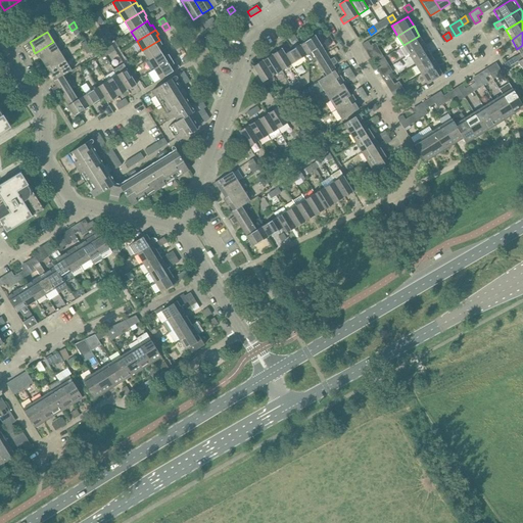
[(294,34),(289,38),(292,43),(297,39),(294,34)]
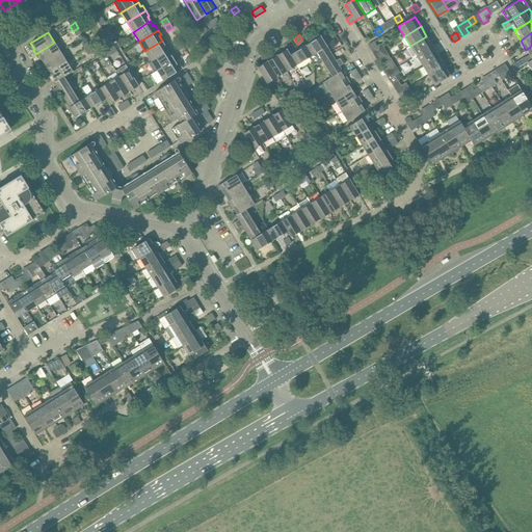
[(306,46),(312,56),(317,52),(320,58),(330,52),(320,36),(306,46)]
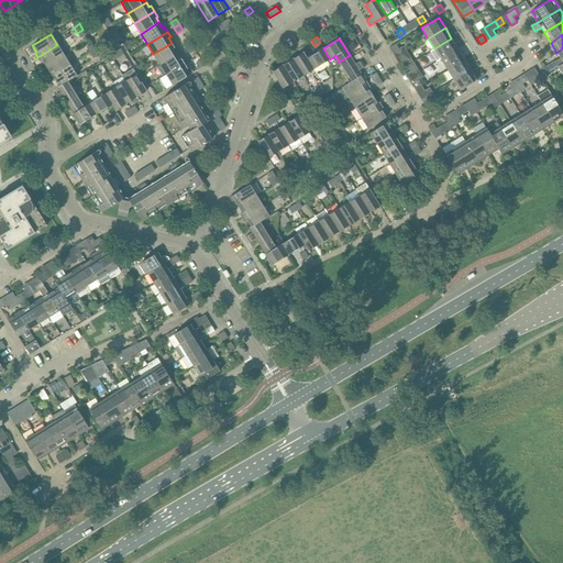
[(434,48),(430,52),(437,62),(441,59),(457,48),(451,39),(434,48)]
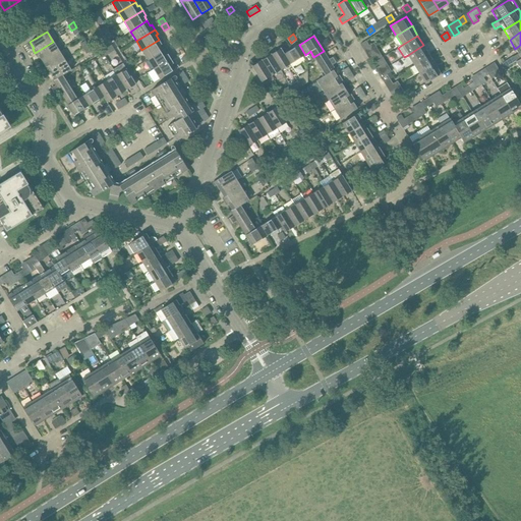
[(159,40),(141,50),(148,60),(166,48),(163,43),(162,44),(159,40)]
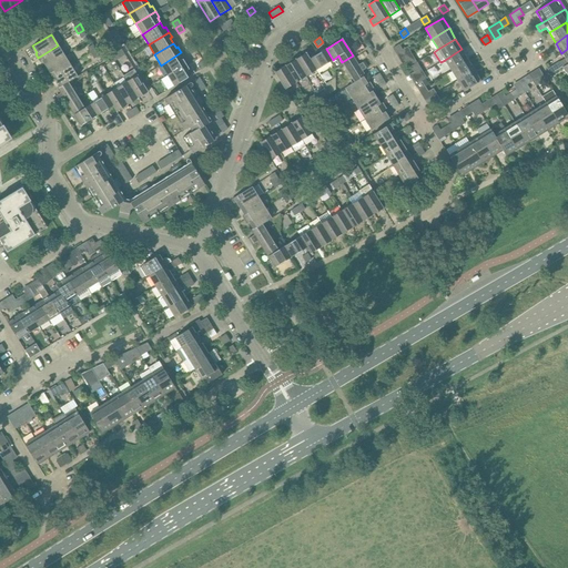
[(97,50),(93,44),(88,48),(91,53),(97,50)]
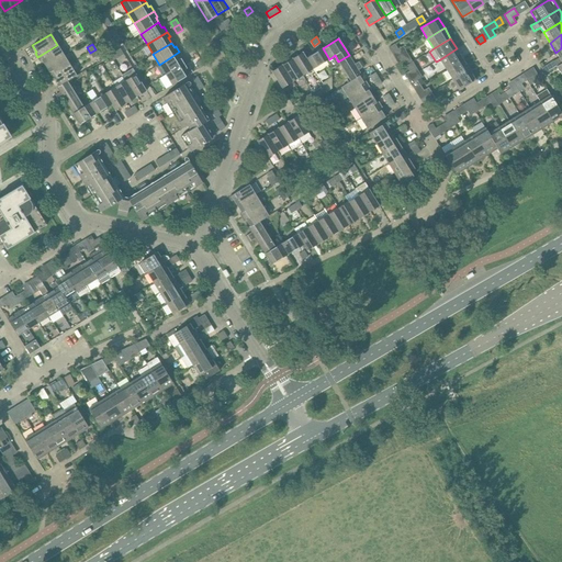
[(194,49),(191,44),(186,48),(189,53),(194,49)]
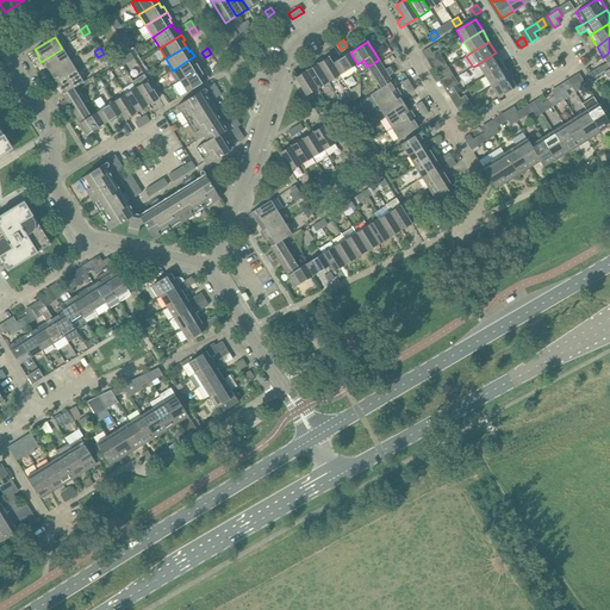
[(429,48),(422,53),(429,63),(435,60),(441,56),(437,50),(433,54),(429,48)]
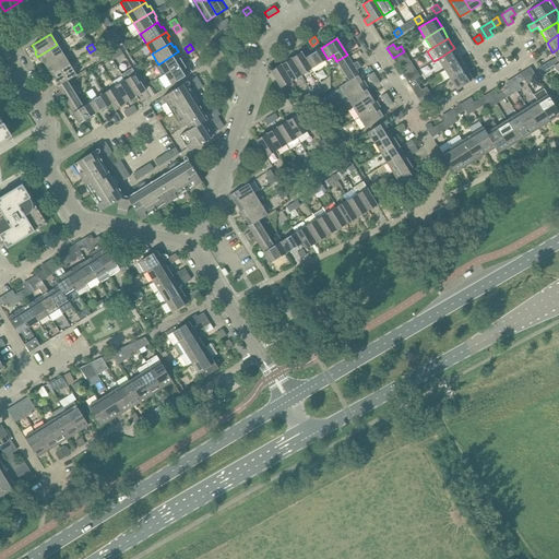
[(63,55),(57,45),(37,57),(39,60),(42,59),(45,66),(63,55)]
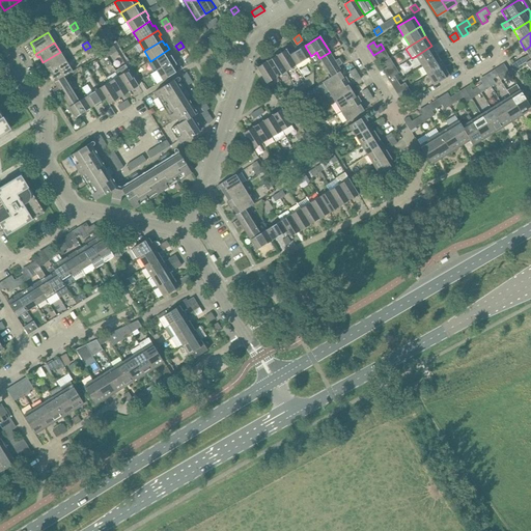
[(296,65),(311,56),(305,46),(289,55),(296,65)]
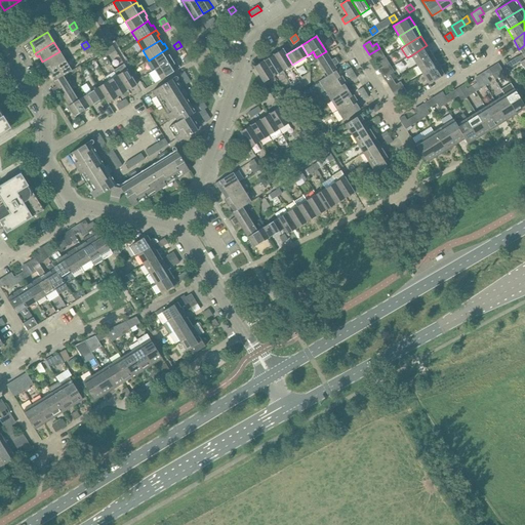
[(411,55),(417,65),(433,55),(427,45),(411,55)]
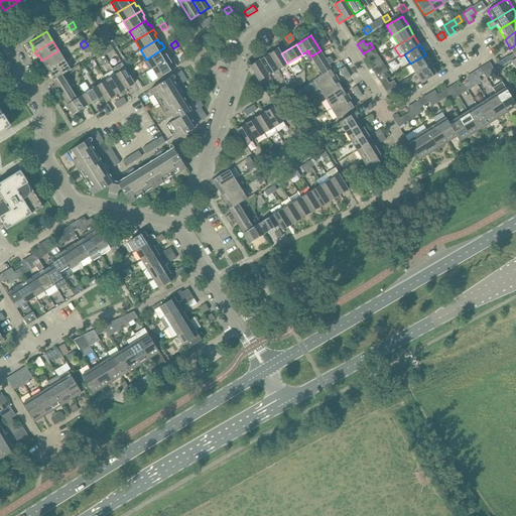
[(101,50),(102,52),(104,55),(109,52),(106,47),(101,50)]
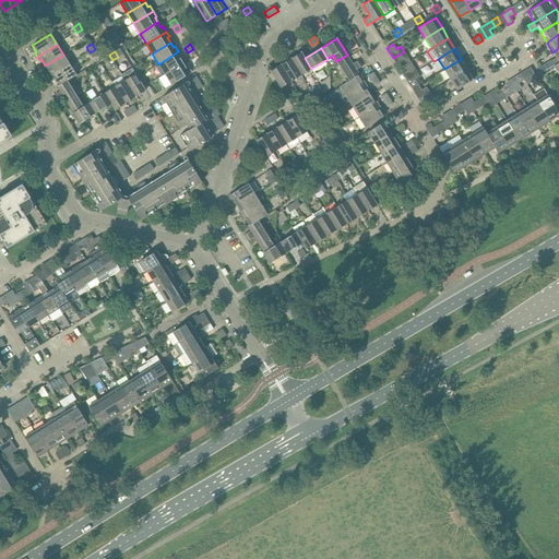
[(181,57),(178,51),(158,64),(165,74),(183,63),(180,58),(181,57)]
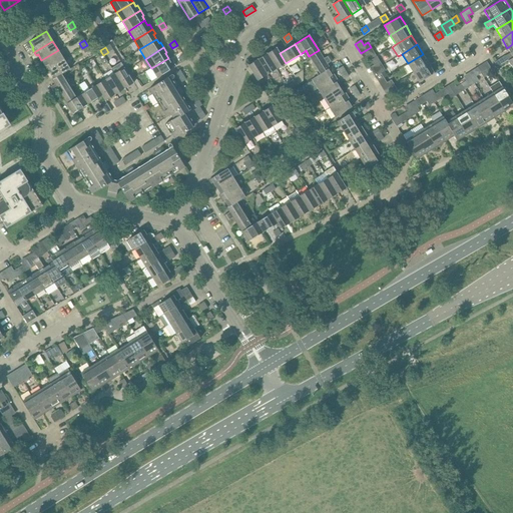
[(366,50),(361,53),(363,58),(364,58),(368,55),(371,60),(377,56),(374,51),(371,47),(366,50)]
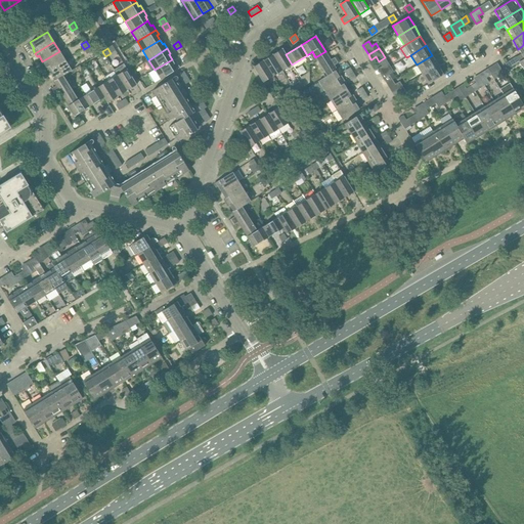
[(286,54),(282,49),(272,55),(282,71),(292,64),(286,54)]
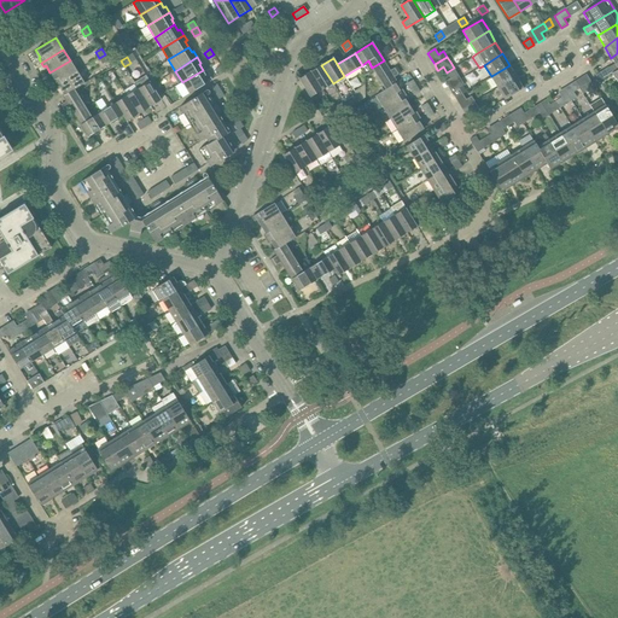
[(52,81),(56,85),(77,71),(70,60),(50,73),(54,80),(52,81)]
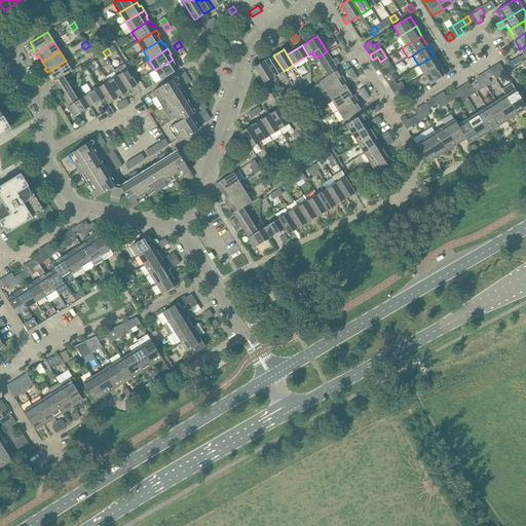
[(332,60),(327,51),(316,58),(328,76),(337,71),(338,70),(335,66),(341,62),(337,57),(332,60)]
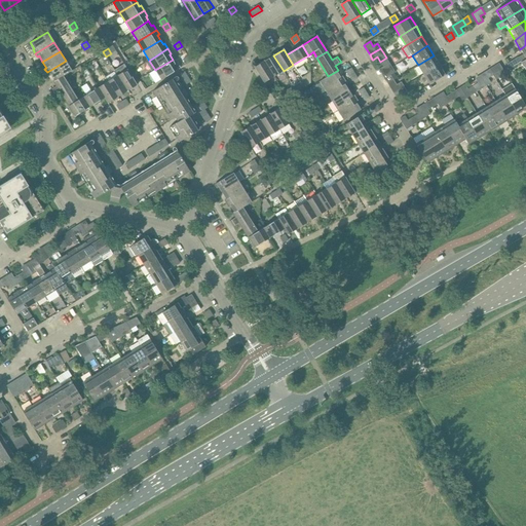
[(191,61),(188,55),(183,59),(186,65),(191,61)]
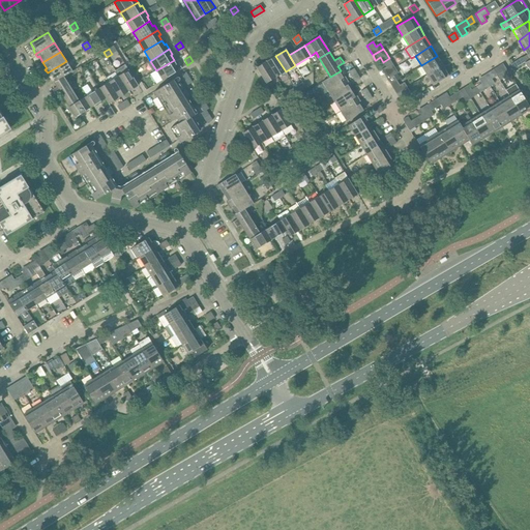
[(266,61),(275,78),(286,71),(275,56),(266,61)]
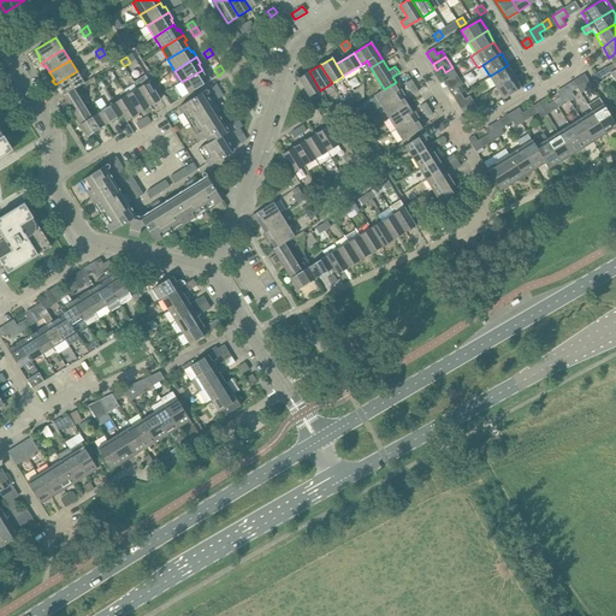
[(490,76),(496,87),(515,76),(508,65),(490,76)]
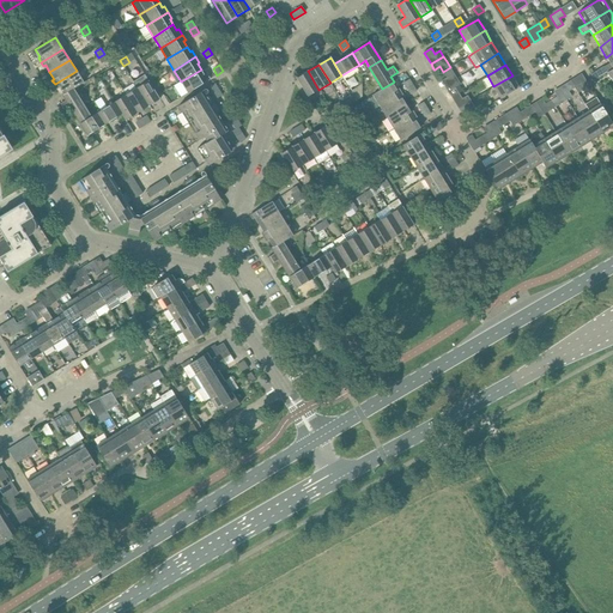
[(443,72),(447,78),(454,73),(450,67),(443,72)]
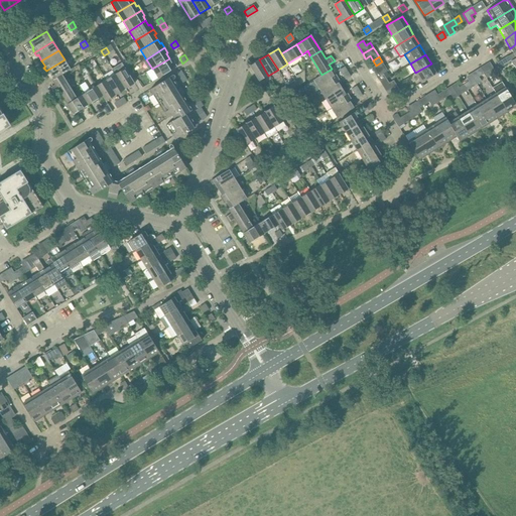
[(152,69),(158,78),(176,67),(173,61),(171,62),(169,58),(152,69)]
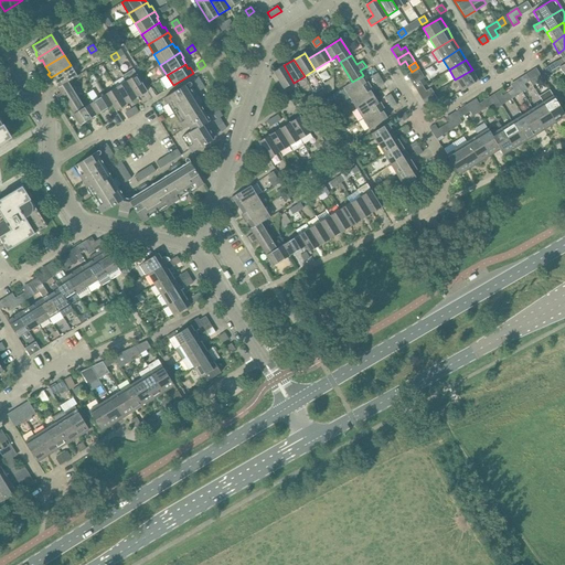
[(547,74),(554,71),(551,64),(544,68),(547,74)]
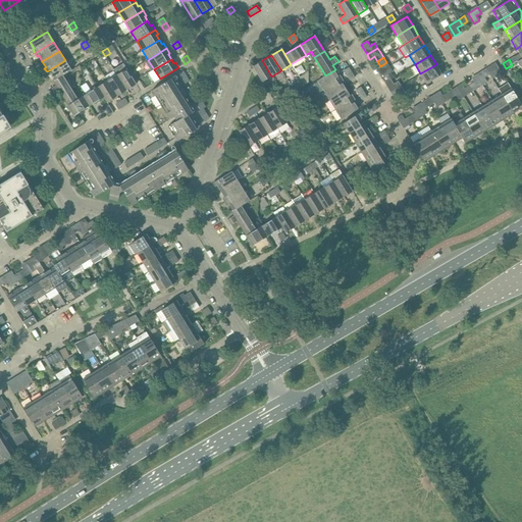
[(50,74),(54,81),(63,75),(71,70),(65,60),(47,71),(49,75),(50,74)]
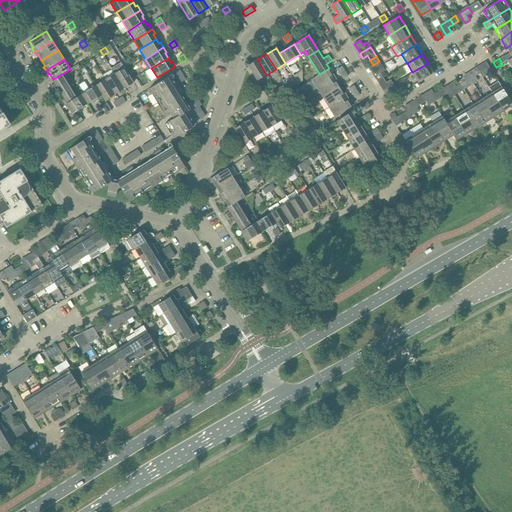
[(257,59),(247,65),(257,81),(266,75),(257,59)]
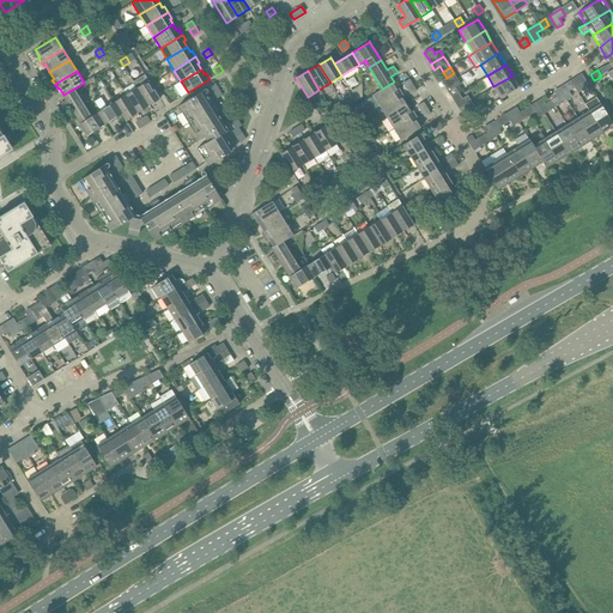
[(582,73),(576,77),(581,84),(584,89),(589,86),(582,73)]
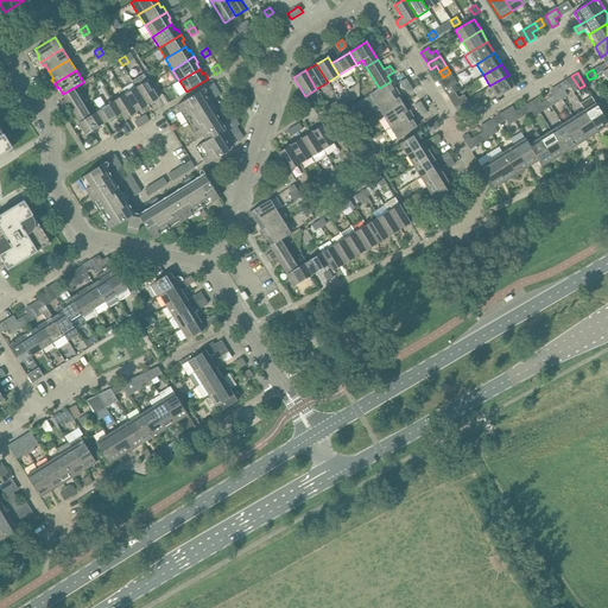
[(132,81),(135,87),(147,106),(158,99),(144,74),(132,81)]
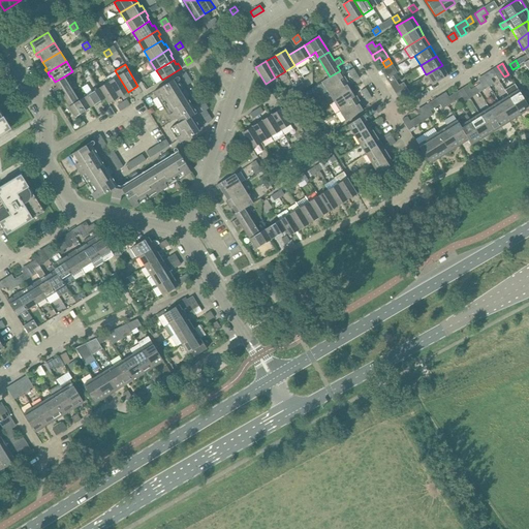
[(426,74),(432,85),(448,74),(442,65),(426,74)]
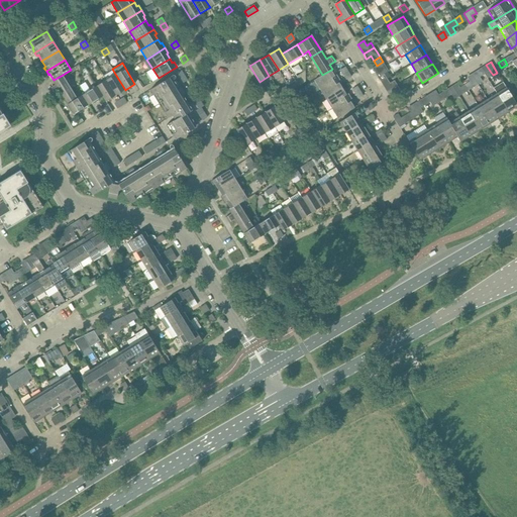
[(486,65),(481,69),(485,74),(487,79),(493,75),(490,71),(486,65)]
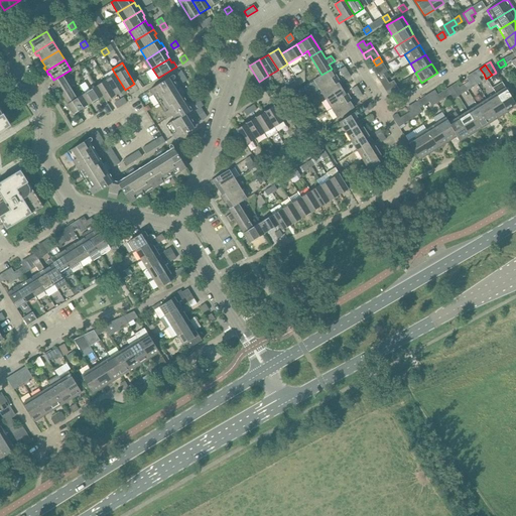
[(348,72),(345,67),(340,70),(343,75),(348,72)]
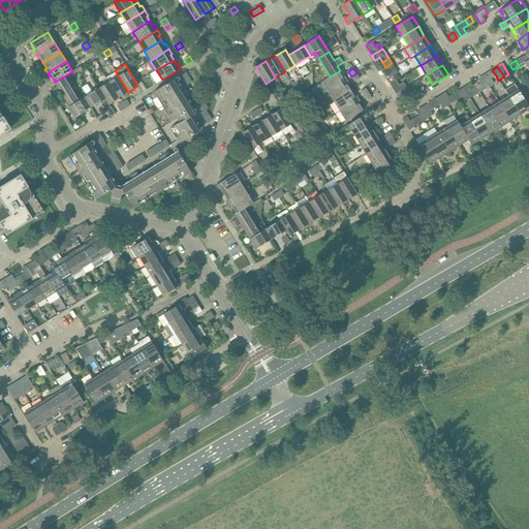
[(492,70),(487,73),(491,80),(496,75),(492,70)]
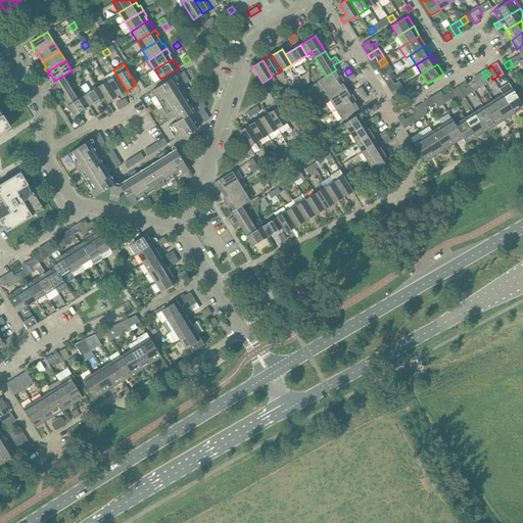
[(190,81),(184,70),(179,74),(185,84),(190,81)]
